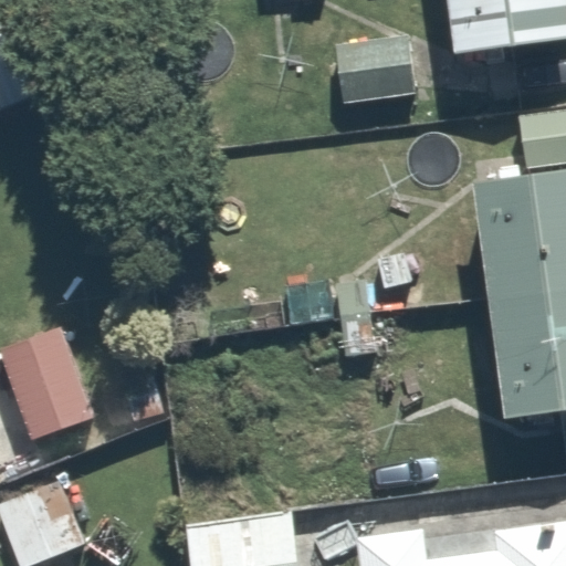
[(565,0),(449,0),(457,54),(565,38),(565,0)]
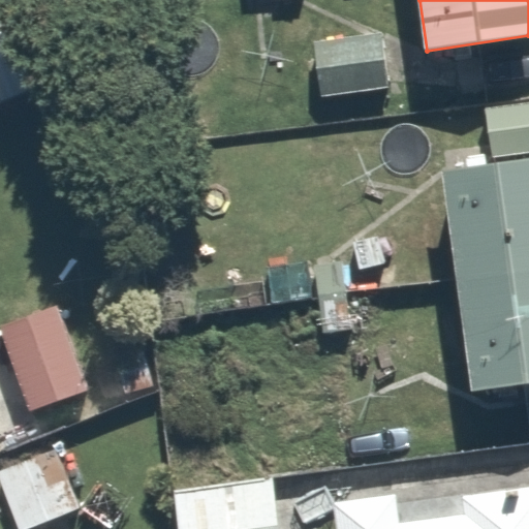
[(8,14),(0,17),(0,113),(39,99),(8,14)]
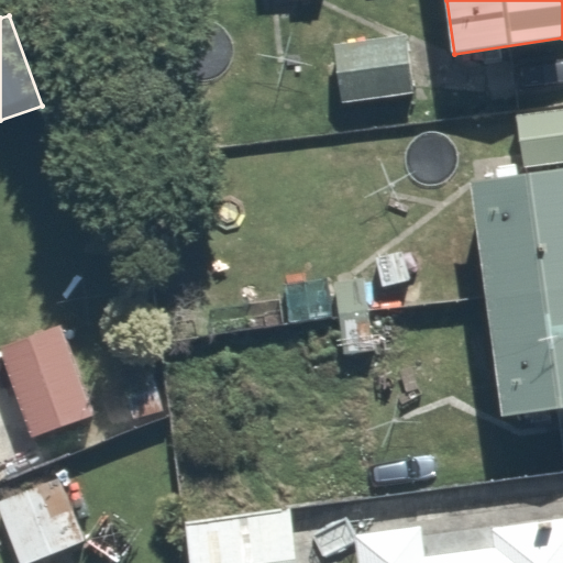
[(404,33),(332,42),(341,101),(411,91),(404,33)]
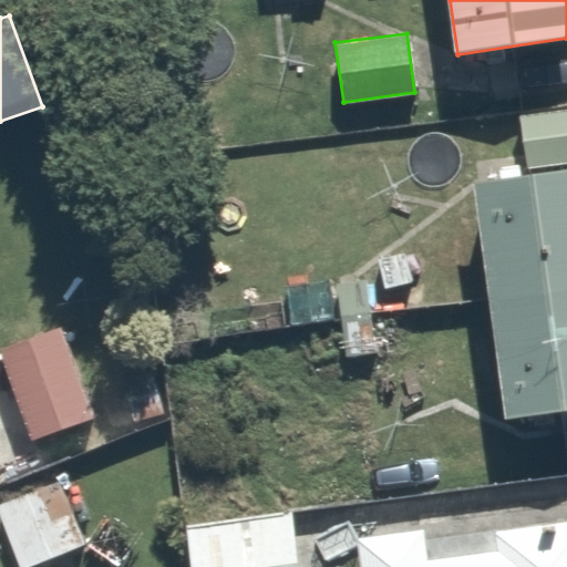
[(566,110),(518,117),(526,169),(566,163),(566,110)]
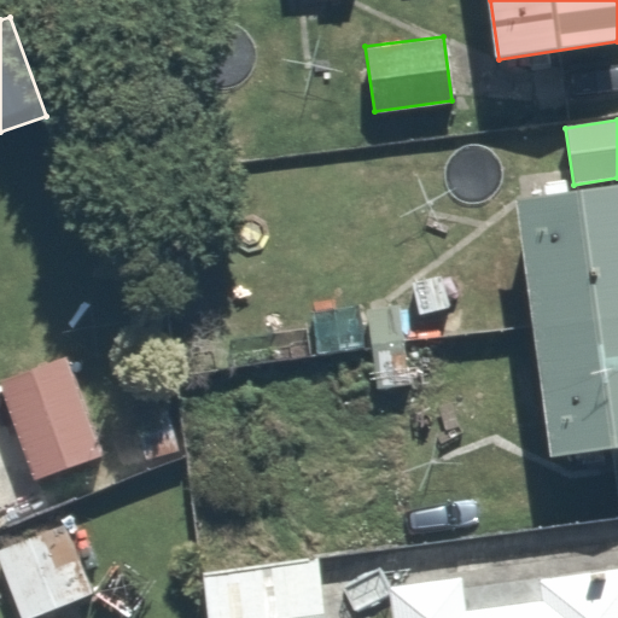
[(617,186),(518,198),(551,456),(617,447),(617,186)]
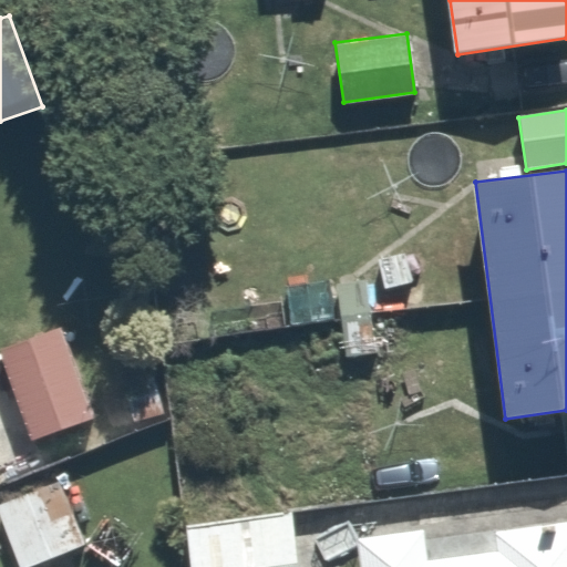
[(385,277),(346,276),(343,356),(398,357),(399,295),(421,296),(422,255),(387,254),(385,277)]
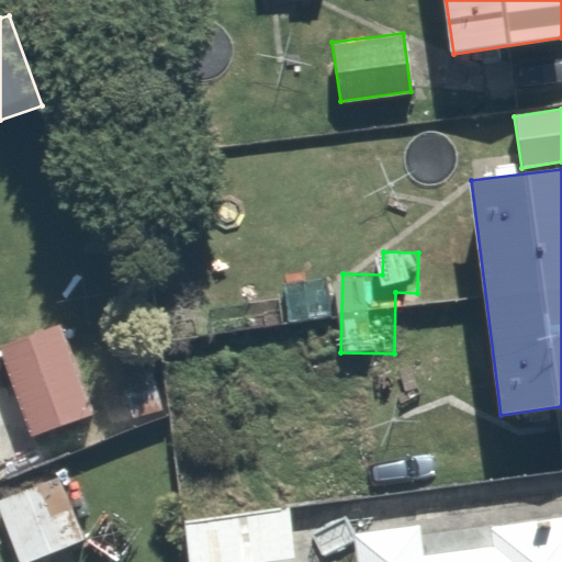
[(79,325),(17,347),(55,459),(119,437),(79,325)]
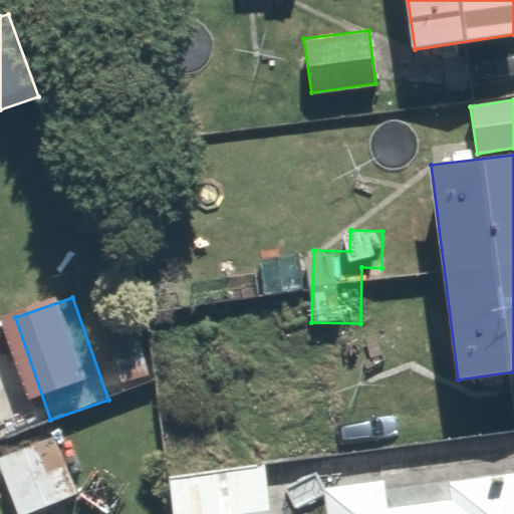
[(0,412),(0,450),(13,446),(0,412)]
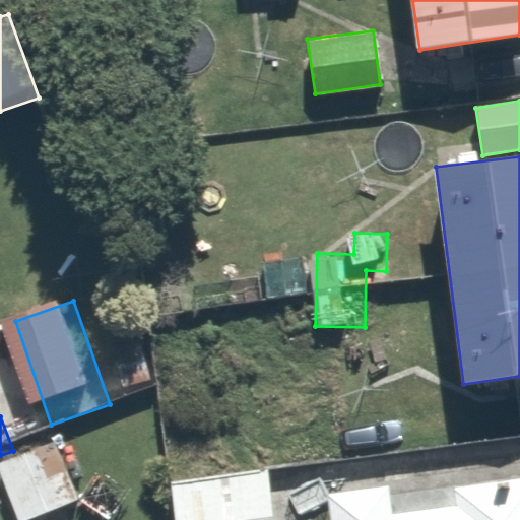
[(69,439),(5,466),(27,519),(91,494),(69,439)]
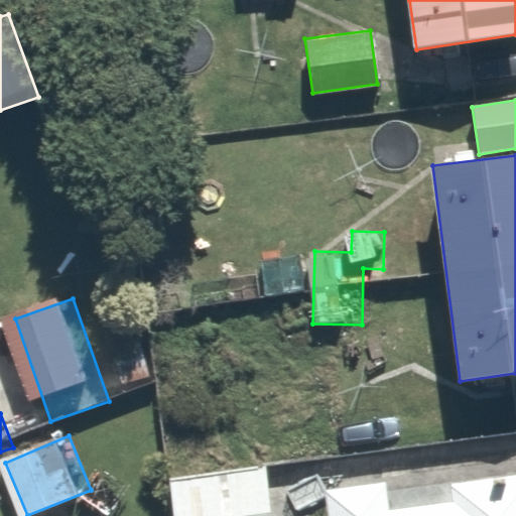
[(283,515),(276,468),(178,483),(183,515),(283,515)]
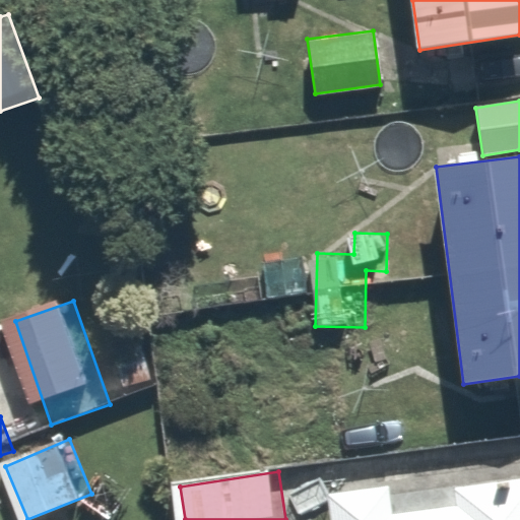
[(519,519),(519,486),(341,504),(341,519),(519,519)]
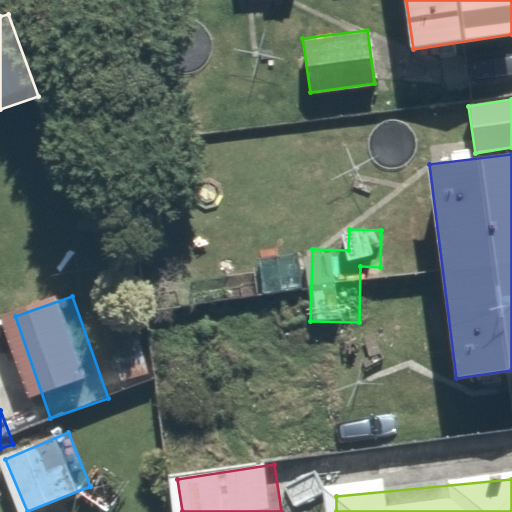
All buildings are outlined.
